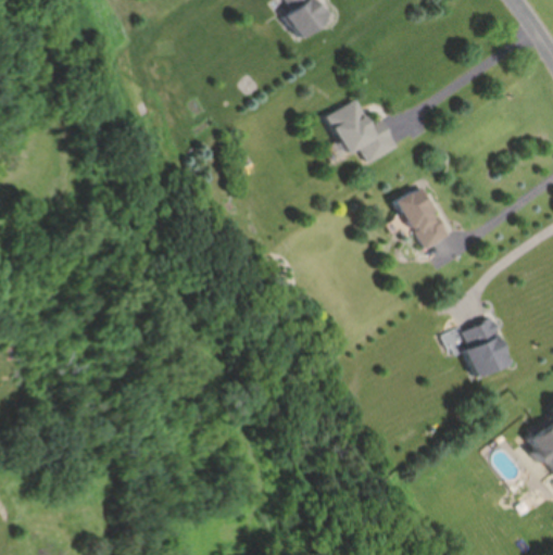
[(299,38),(329,17),(316,0),(285,0),(291,9),(283,15),(299,38)]
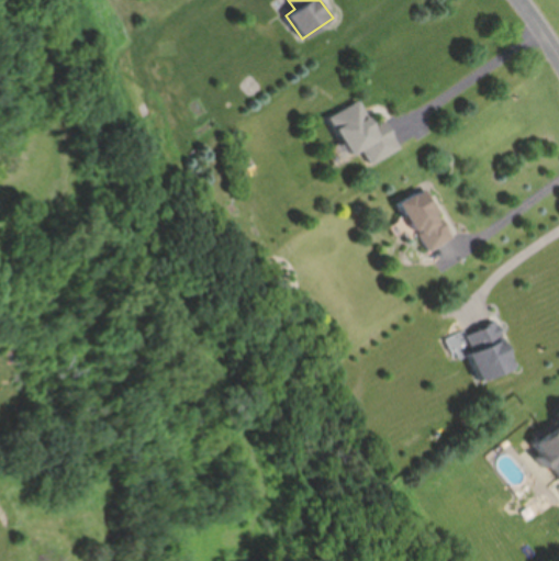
[(332,118),(350,156),(365,148),(373,164),(402,149),(388,122),(375,128),(361,102),(332,118)]
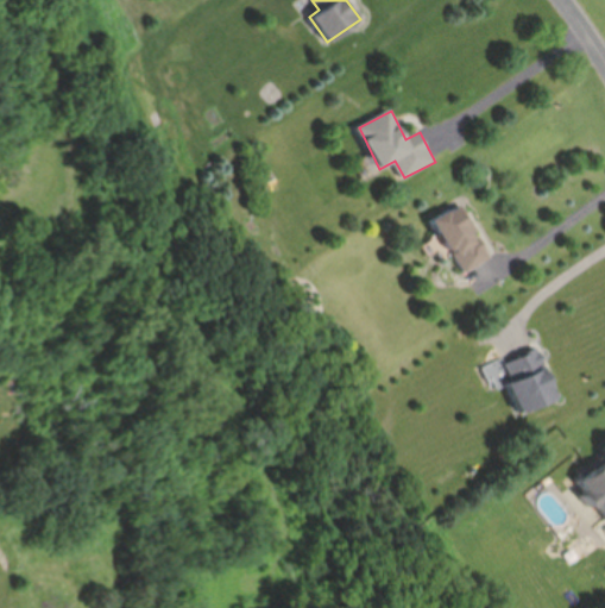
[(462,275),(493,259),(464,204),(434,219),(462,275)]
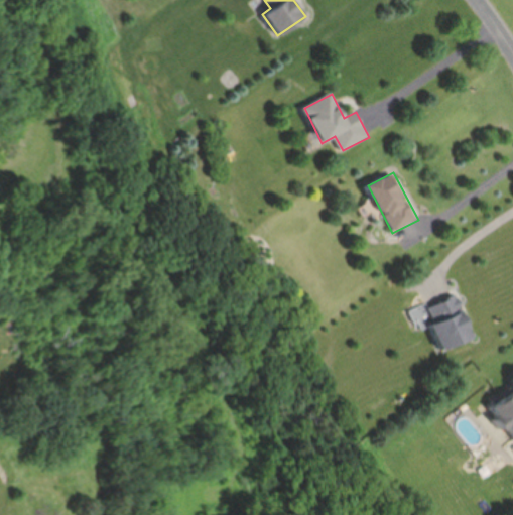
[(428,308),(442,350),(476,339),(462,297),(428,308)]
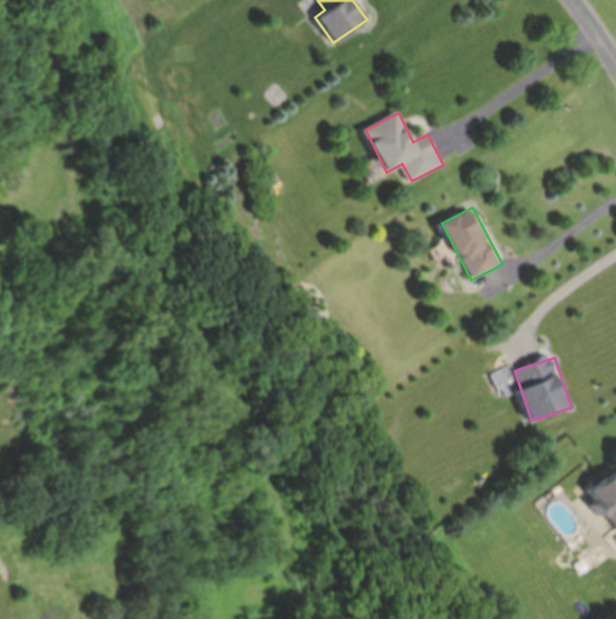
[(615,471),(589,492),(615,522),(615,471)]
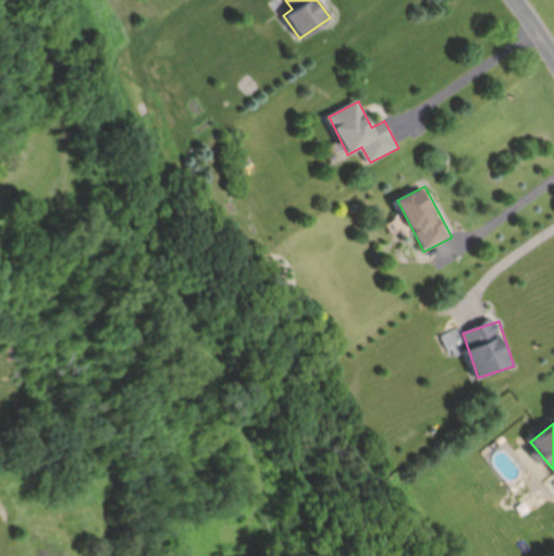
All buildings are outlined.
